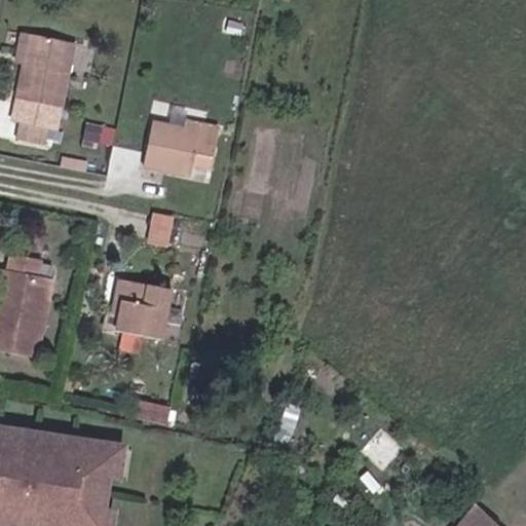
[(24,66),(30,34),(20,32),(13,64),(24,66)]
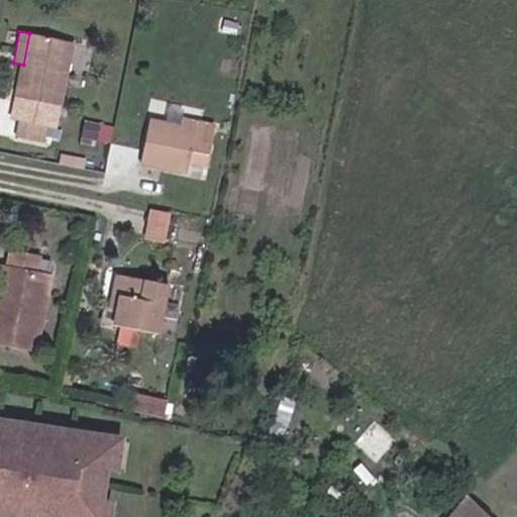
[(73,42),(29,33),(23,65),(12,117),(18,118),(46,124),(56,126),(73,42)]
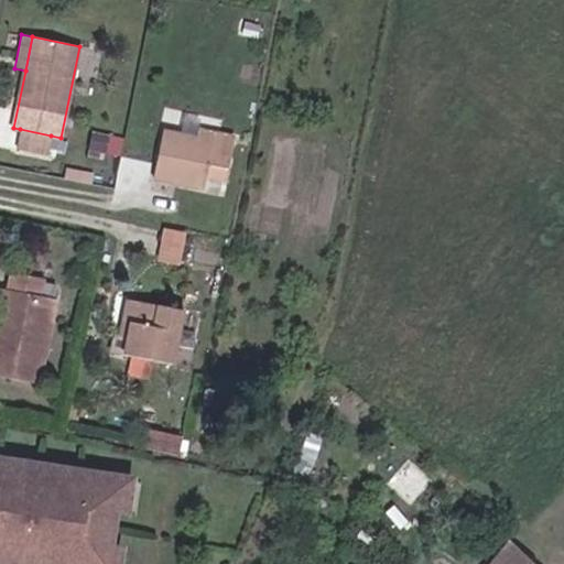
[(51,136),(20,129),(17,147),(47,152),(51,136)]
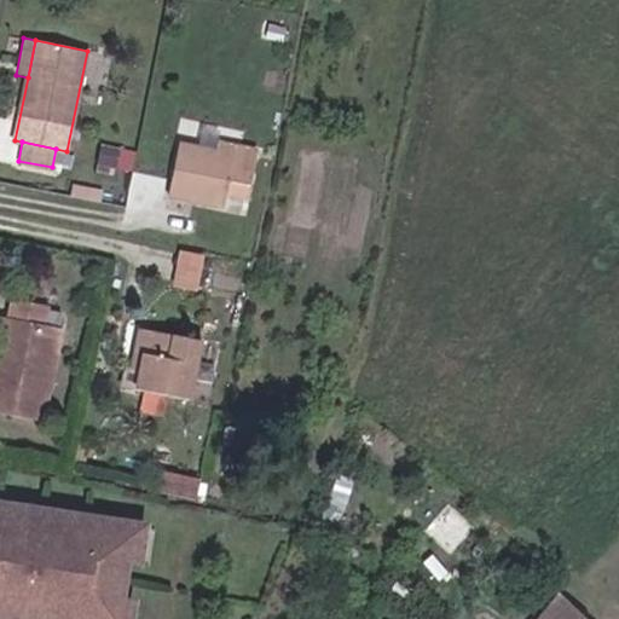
[(259,152),(220,145),(219,152),(179,144),(169,197),(225,208),(230,183),(252,186),(259,152)]
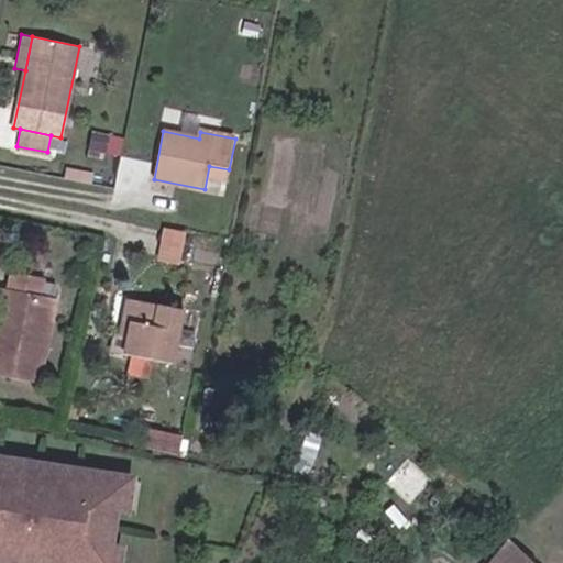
[(166,222),(157,257),(183,263),(190,229),(166,222)]
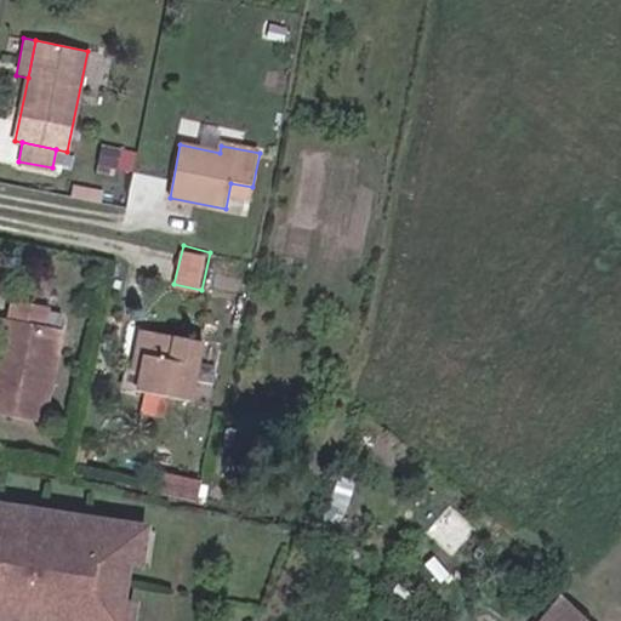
[(0,368),(0,416),(43,425),(61,330),(46,328),(50,307),(13,301),(10,319),(0,368)]
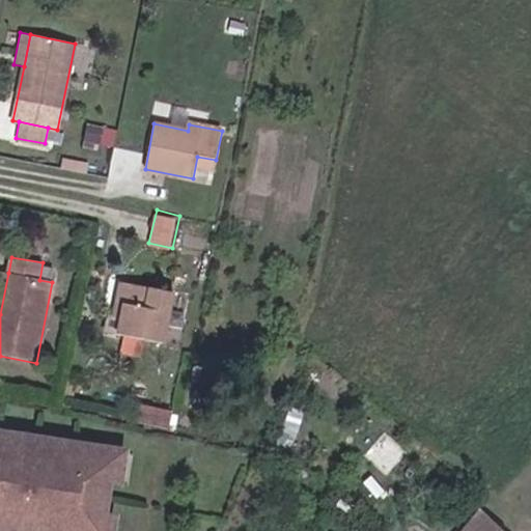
[(111,319),(120,322),(117,335),(163,345),(173,294),(119,282),(111,319)]
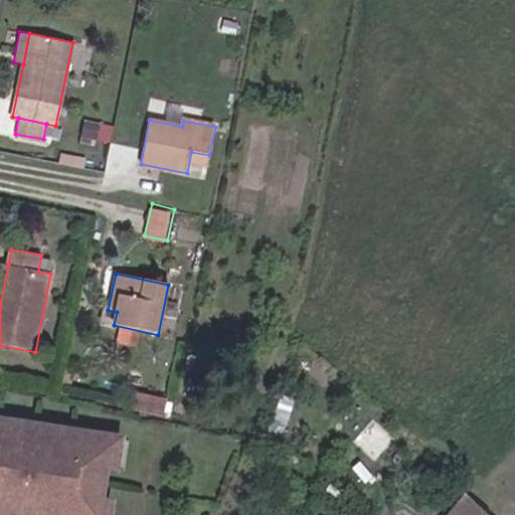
[(2,420),(0,419),(0,503),(63,513),(62,514),(102,514),(105,499),(109,467),(114,437),(75,432),(73,442),(0,432),(2,420)]
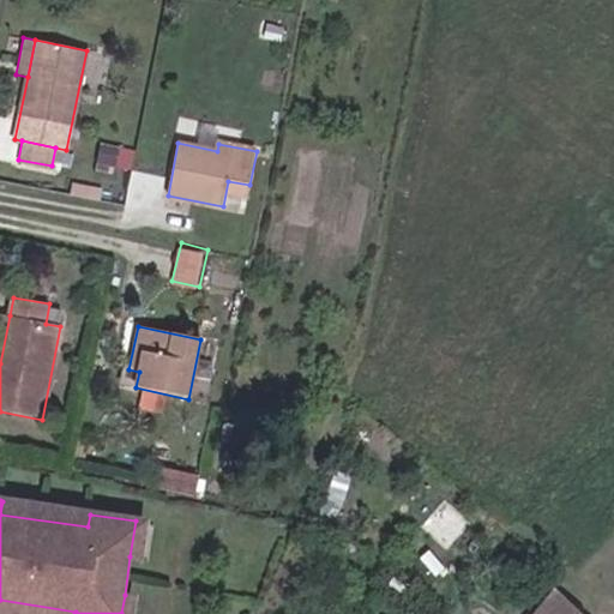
[(90,515),(2,501),(0,515),(88,527),(90,515)]
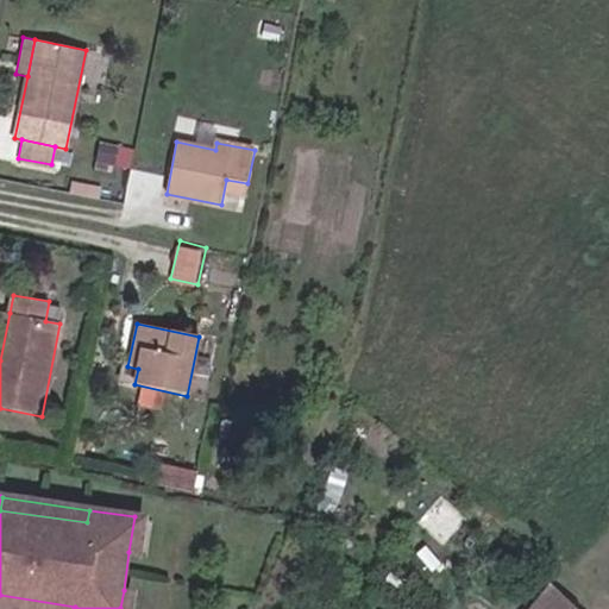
[(146,519),(135,516),(129,552),(142,554),(146,519)]
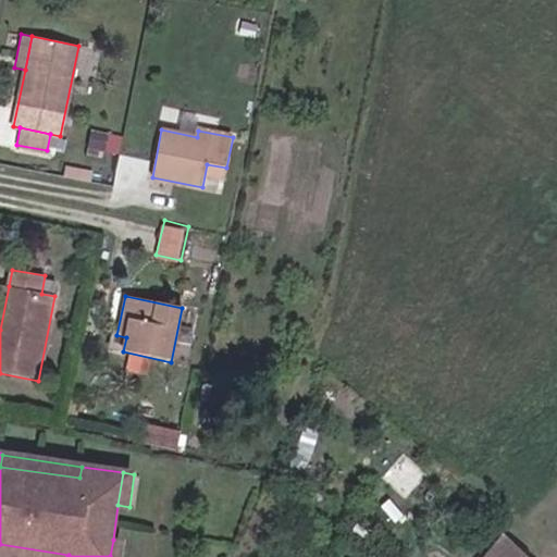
[(524,556),(503,535),(484,556),(524,556)]
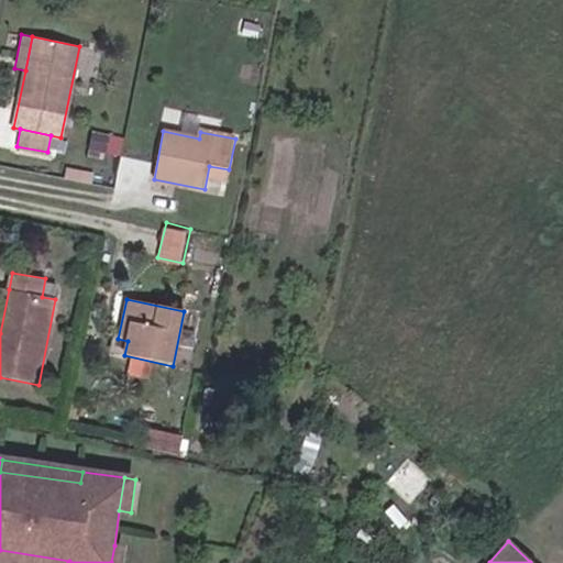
[(123,562),(125,547),(114,545),(111,562),(123,562)]
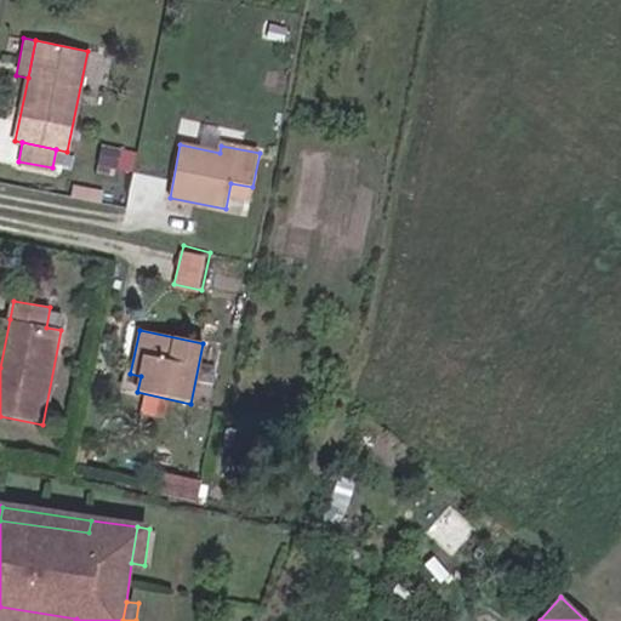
[(0,607),(0,620),(7,620),(75,620),(77,619),(0,607)]
